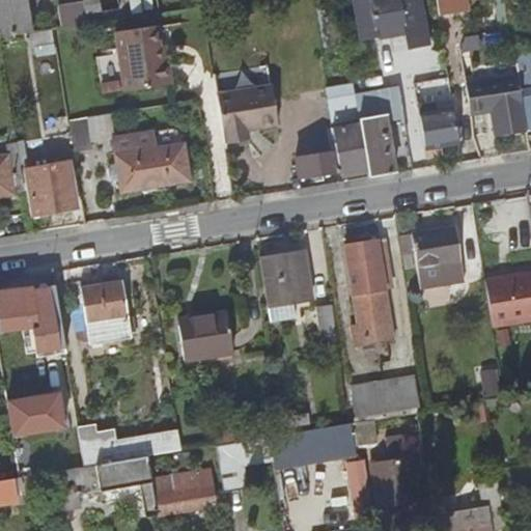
[(0,0),(0,36),(0,37),(33,32),(27,0),(0,0)]
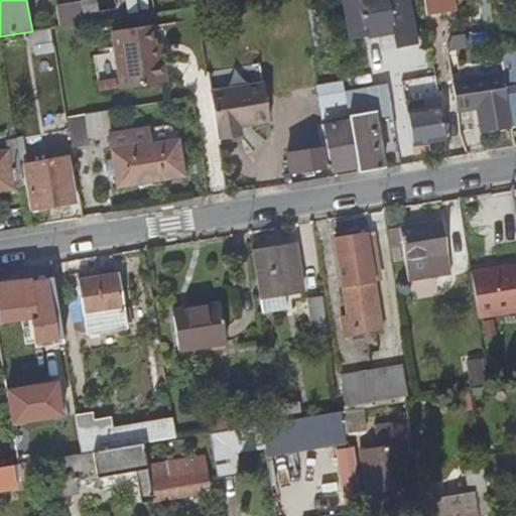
[(81,0),(84,13),(97,11),(95,0),(81,0)]
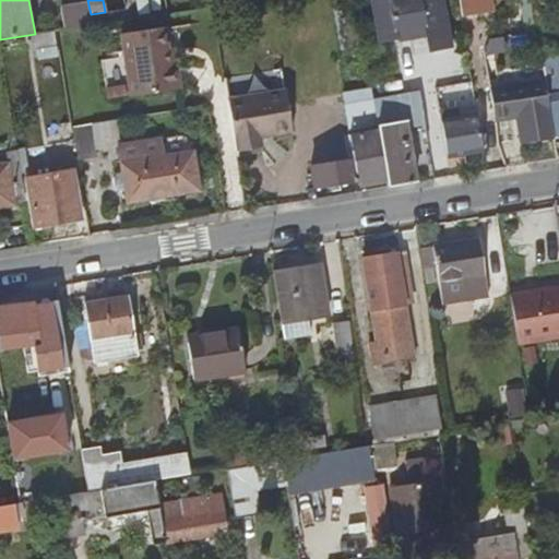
[(372,0),(380,44),(395,40),(396,43),(429,37),(431,51),(456,48),(448,0),(418,0),(413,1),(412,0),(372,0)]
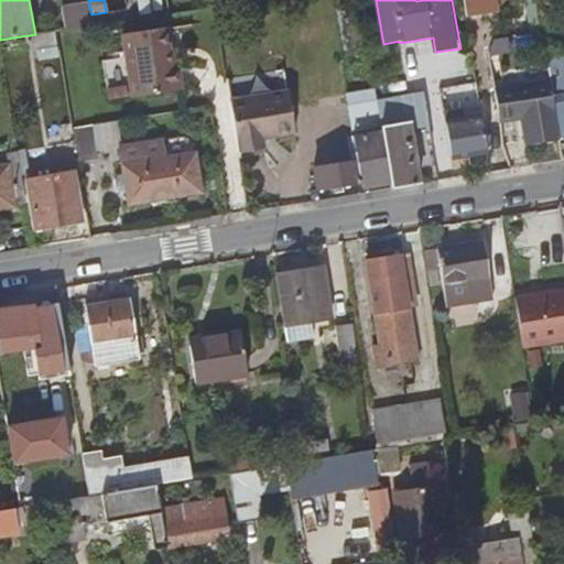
[(465,0),(468,18),(489,14),(486,0),(465,0)]
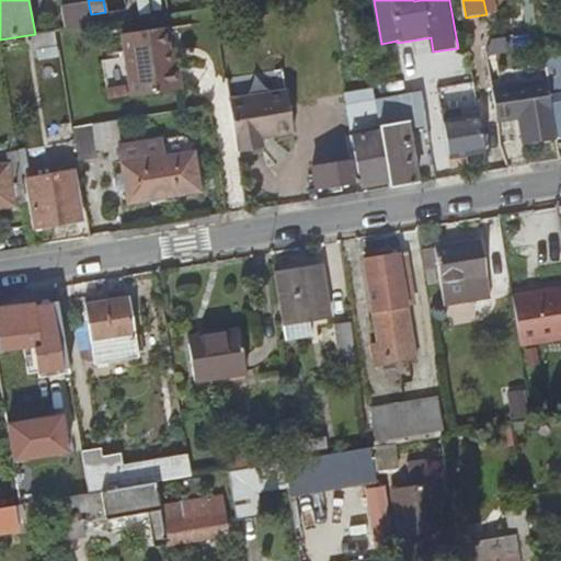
[(170,44),(168,25),(125,31),(128,54),(134,89),(184,83),(180,58),(172,59),(170,44)]
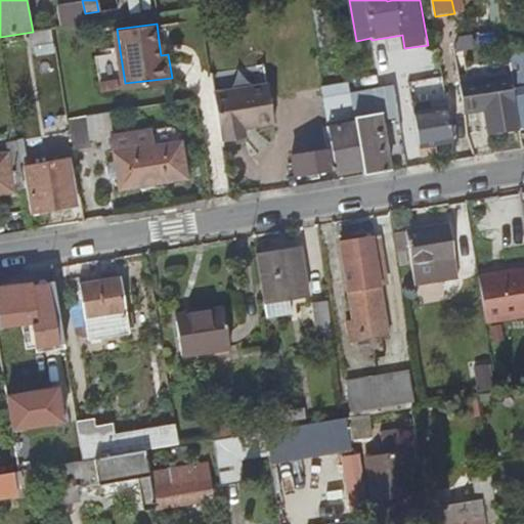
[(159,41),(161,55),(168,54),(166,40),(159,41)]
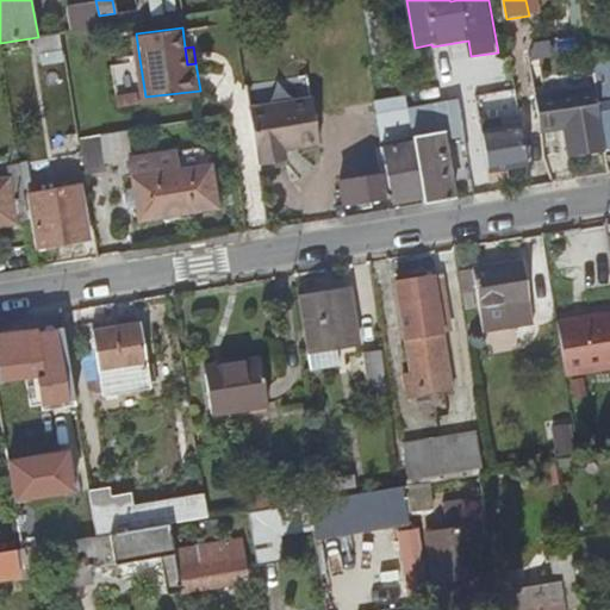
[(596,86),(605,149),(609,148),(609,58),(592,62),(596,86)]
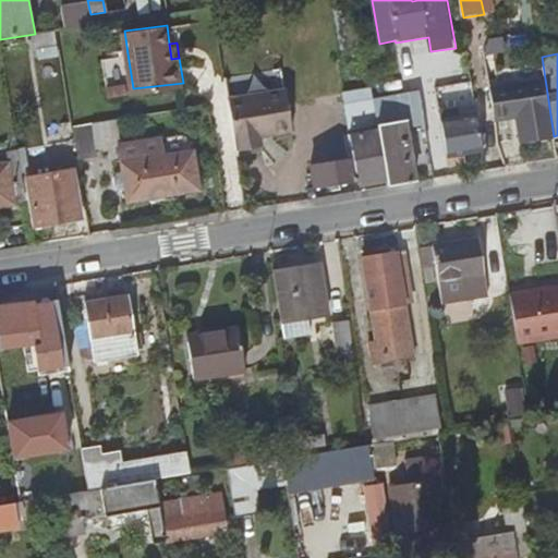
[(554,136),(545,79),(489,87),(494,116),(516,112),(521,142),(554,136)]
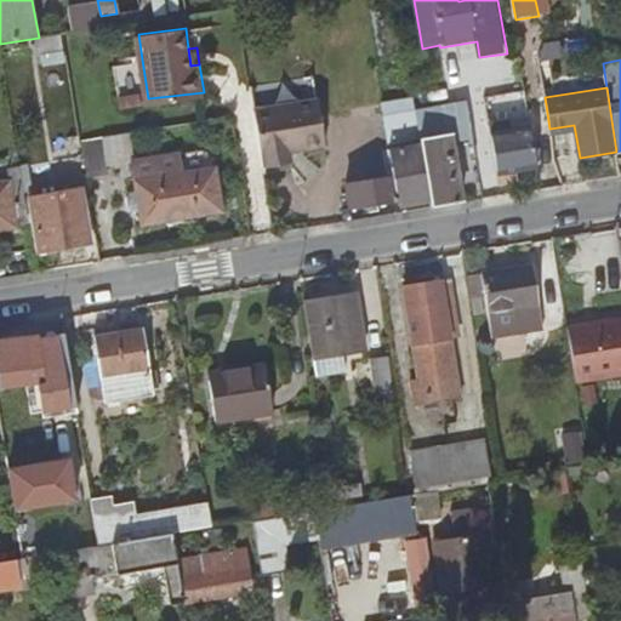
[(317,96),(254,107),(257,130),(263,163),(289,158),(288,147),(323,141),(317,96)]
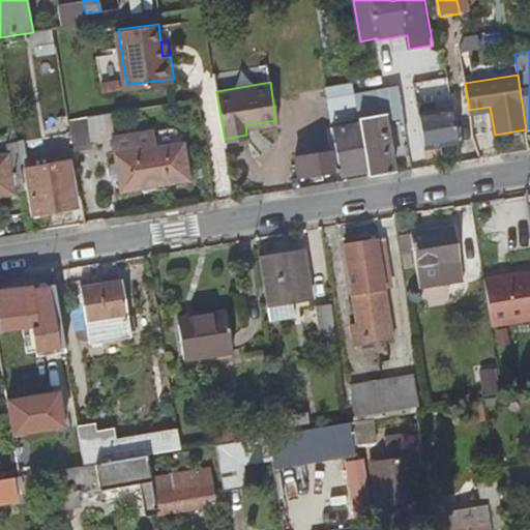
[(360,121),(369,175),(394,171),(386,120),(385,114),(371,116),(367,101),(385,98),(386,105),(403,102),(401,85),(355,93),(360,121)]
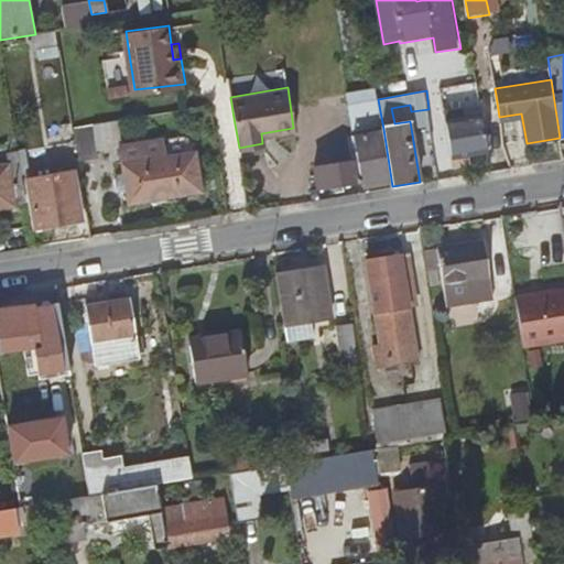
[(432,125),(429,109),(411,111),(410,105),(391,108),(394,123),(410,121),(411,128),(432,125)]
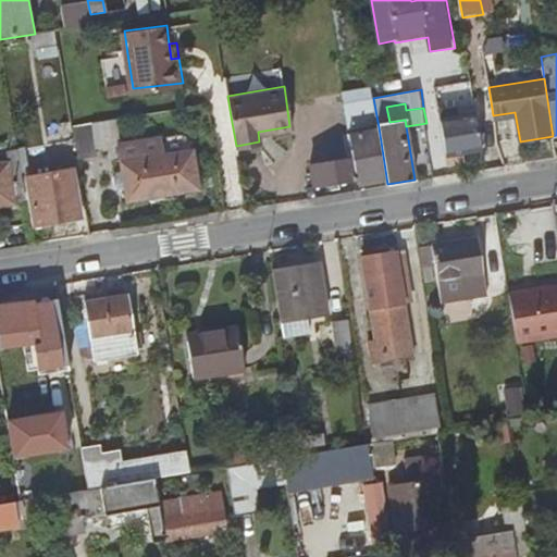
[(441,113),(443,121),(460,118),(459,110),(441,113)]
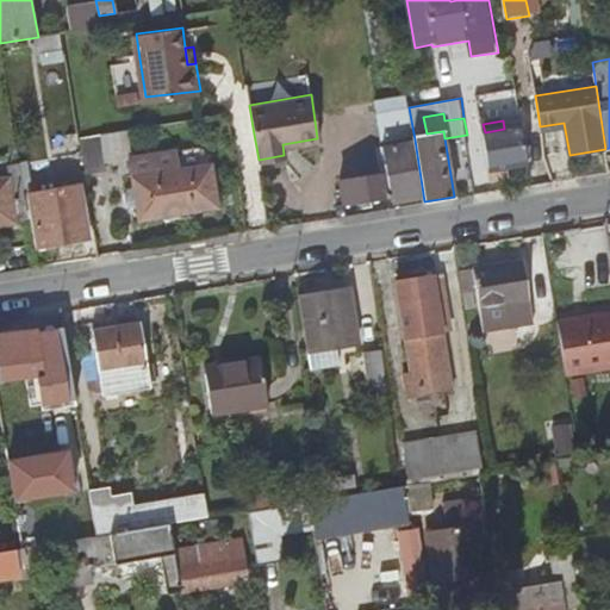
[(529,166),(523,126),(504,129),(485,132),(491,172),(529,166)]
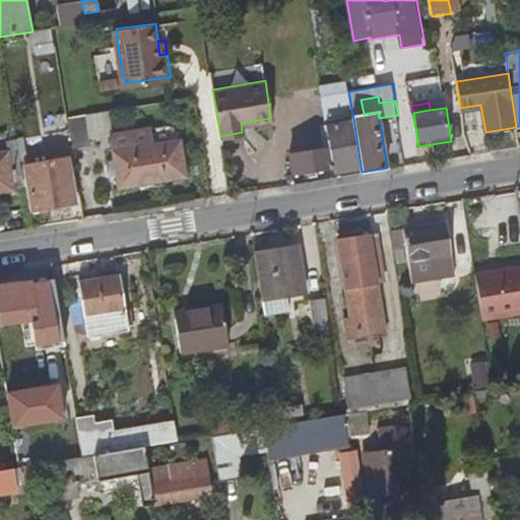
[(339,174),(339,176),(362,172),(353,119),(325,124),(329,147),(293,153),(296,174),(336,168),(338,170),(339,174)]
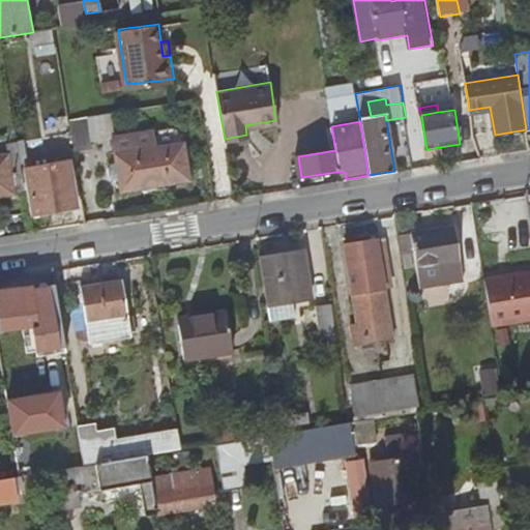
[(134,150),(130,134),(101,139),(105,157),(116,155),(120,189),(189,179),(183,143),(134,150)]
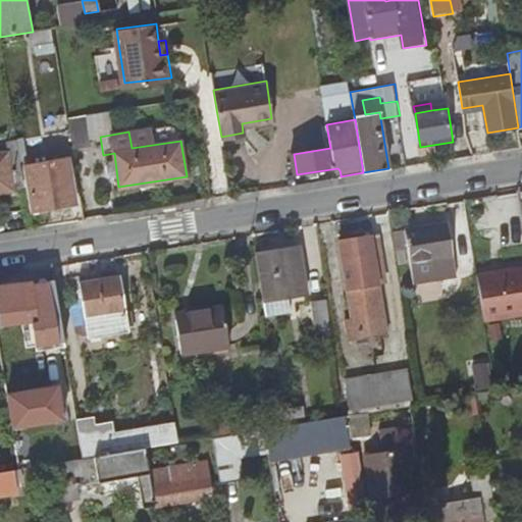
[(16,187),(24,185),(16,139),(8,140),(10,151),(0,152),(0,192),(16,189),(16,187)]
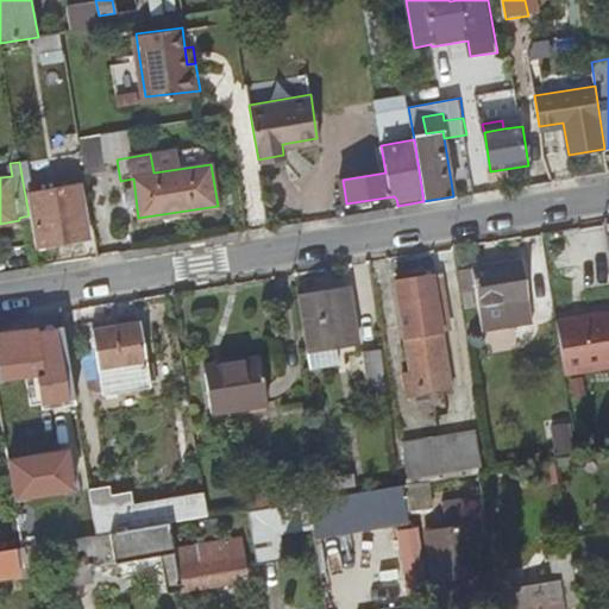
[(41,245),(90,238),(81,174),(33,182),(41,245)]
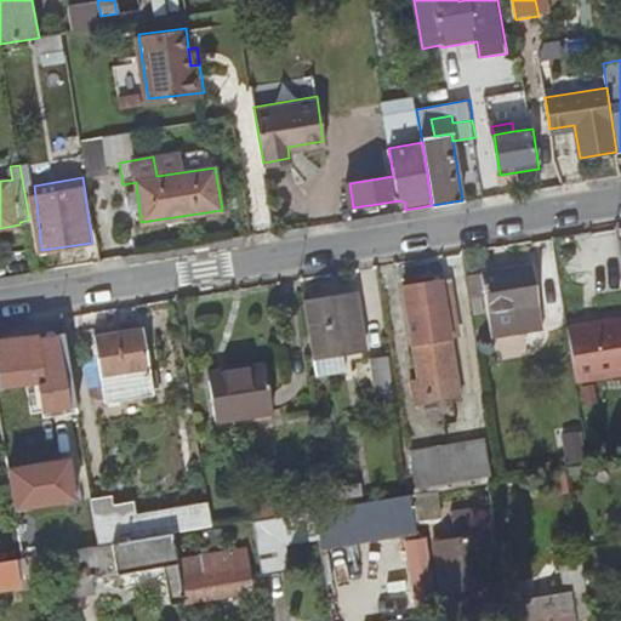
[(524,306),(541,303),(535,267),(472,277),(476,297),(488,295),(496,336),(528,330),(524,306)]
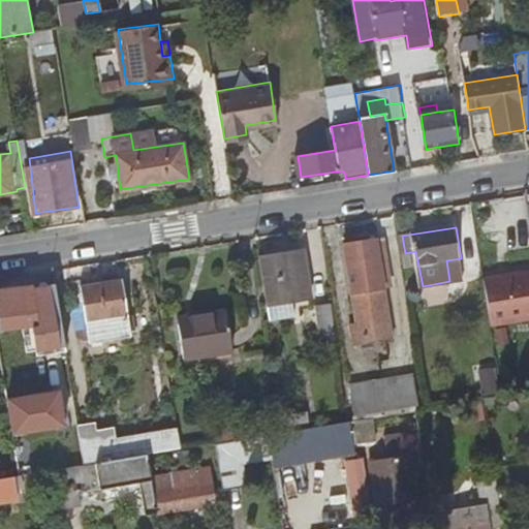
[(377,238),(345,243),(361,343),(393,338),(377,238)]
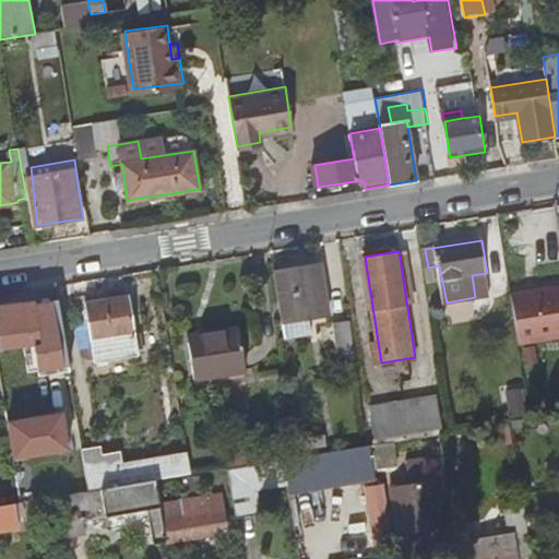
[(294,296),(281,298),(284,319),(329,311),(322,262),(286,268),(287,270),(289,269),(294,296)]
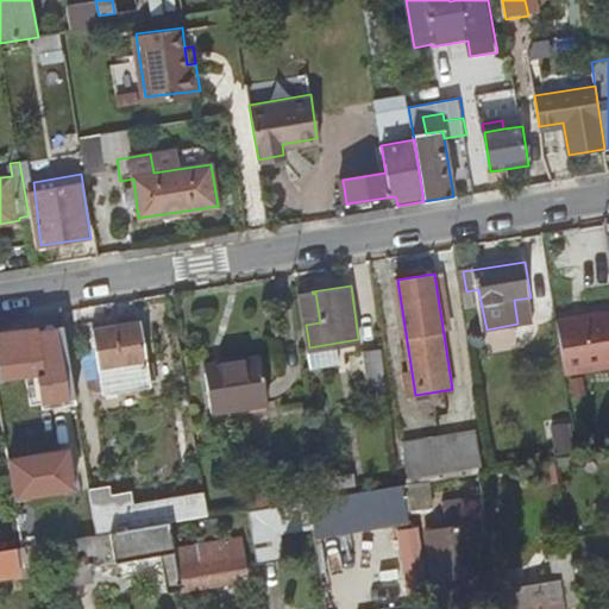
[(313,294),(301,295),(306,325),(320,322),(315,293),(313,294)]
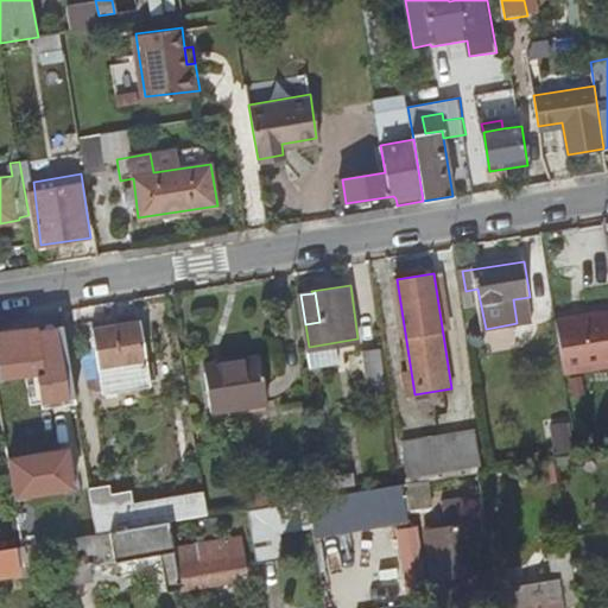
[(513,299),(517,323),(534,321),(530,297),(513,299)]
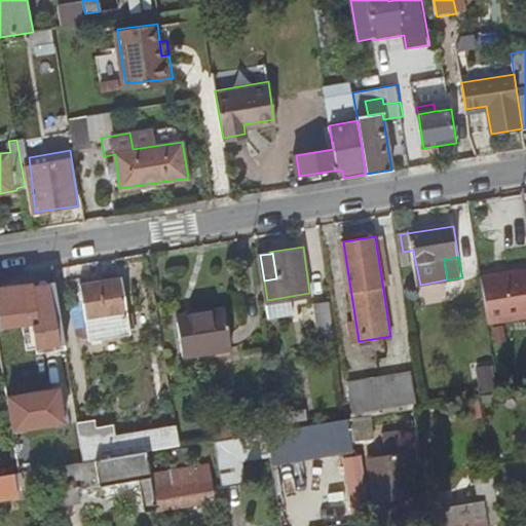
[(490,324),(483,277),(481,268),(463,271),(474,330),(490,329),(490,324)]
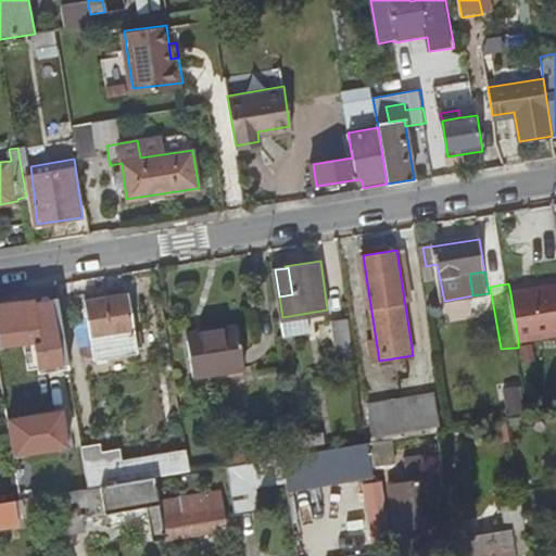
[(518,342),(555,335),(555,286),(510,293),(518,342)]
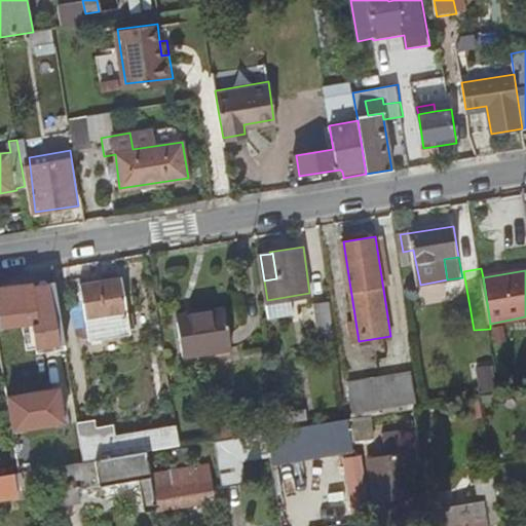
[(122,279),(82,286),(94,344),(134,338),(122,279)]
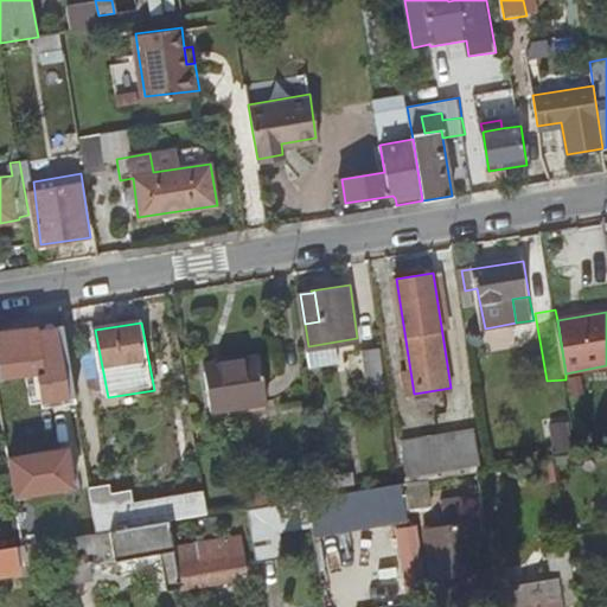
[(63,327),(38,332),(38,328),(0,333),(0,382),(44,375),(48,402),(75,398),(63,327)]
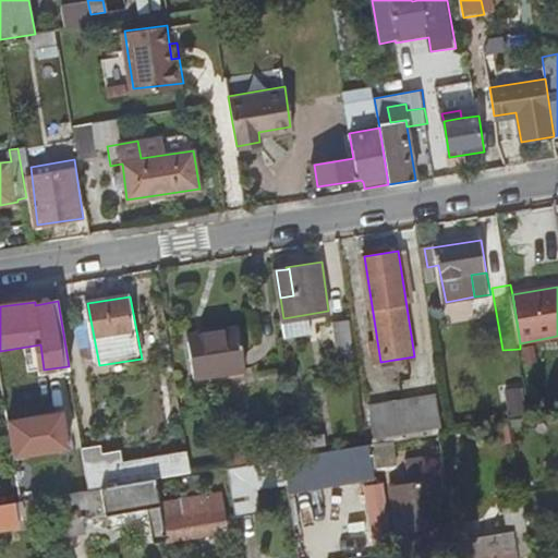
[(340,351),(358,348),(356,337),(353,319),(336,323),(340,351)]
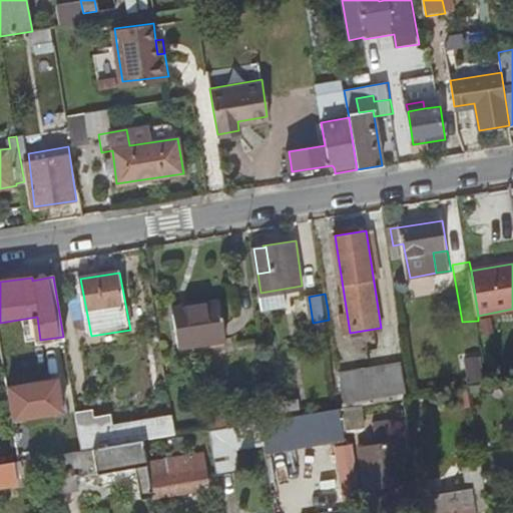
[(220,299),(173,308),(180,347),(228,338),(220,299)]
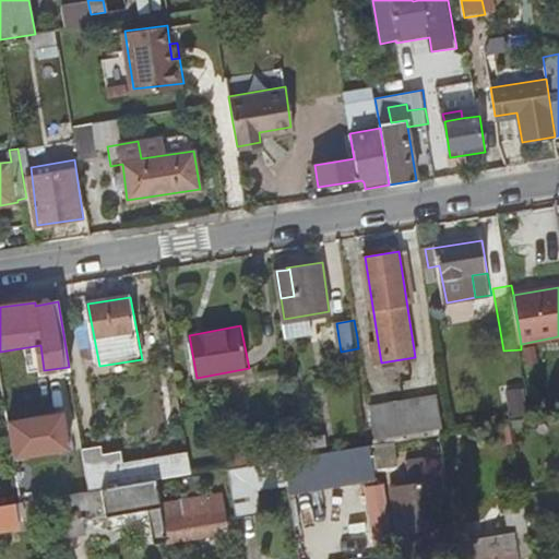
[(56,405),(68,404),(66,378),(55,378),(56,405)]
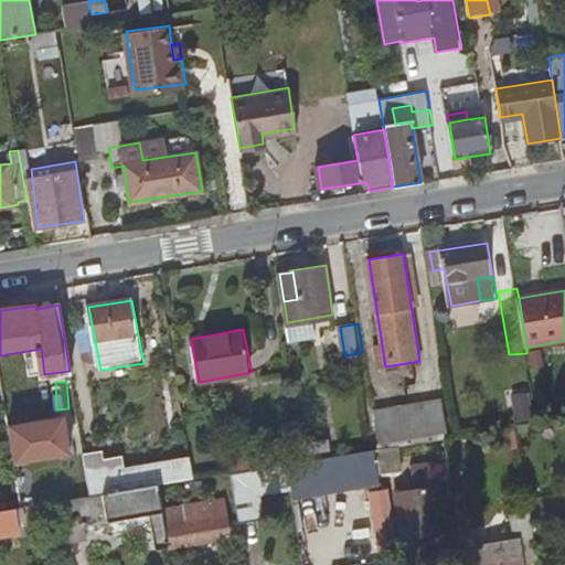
[(384,441),(448,432),(443,397),(379,408),(384,441)]
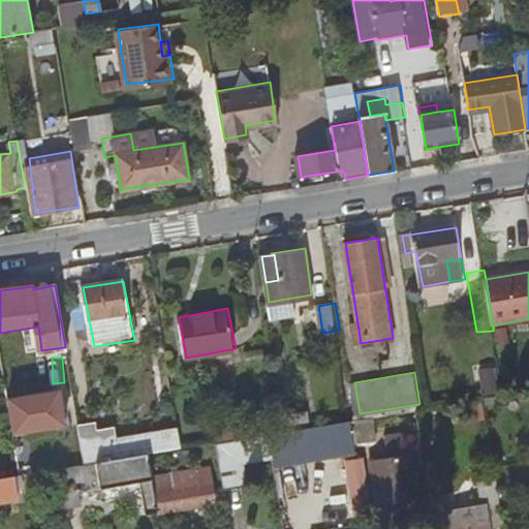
[(59,394),(7,402),(13,439),(65,431),(59,394)]
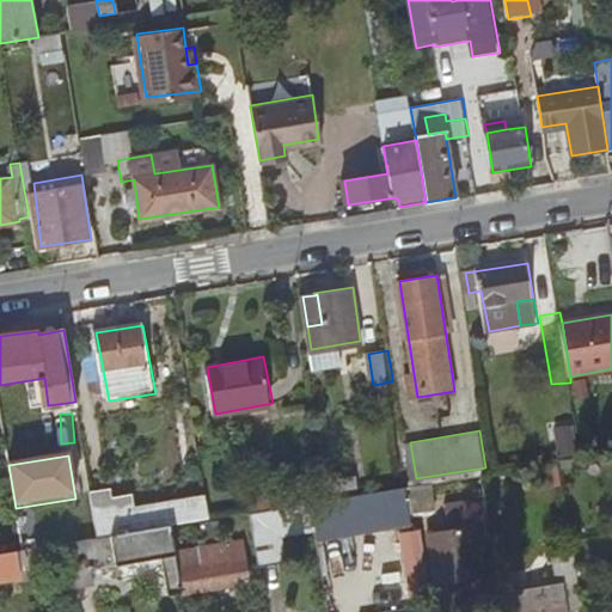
[(405,487),(311,501),(316,526),(317,537),(410,522),(405,487)]
